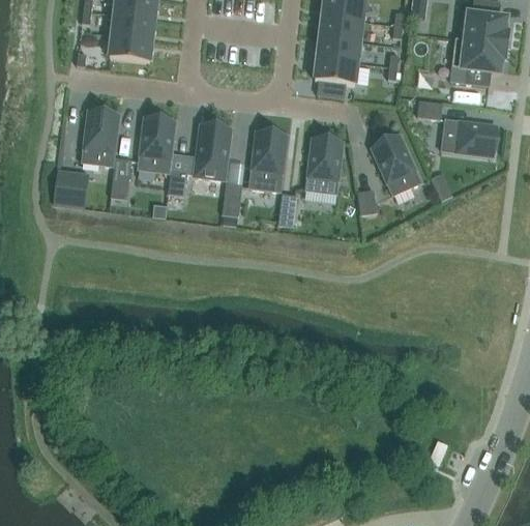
[(91,11),(92,0),(84,0),(83,11),(91,11)]
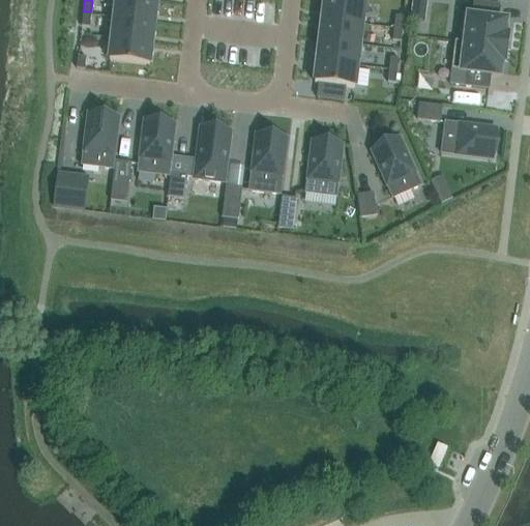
[(116,0),(114,15),(154,20),(157,0),(116,0)]
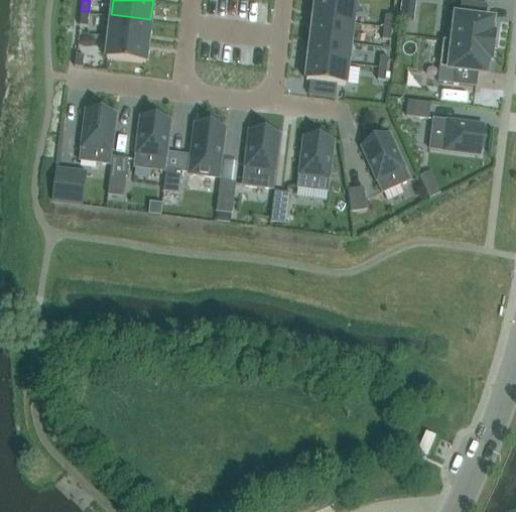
[(315,0),(313,16),(353,21),(355,0),(315,0)]
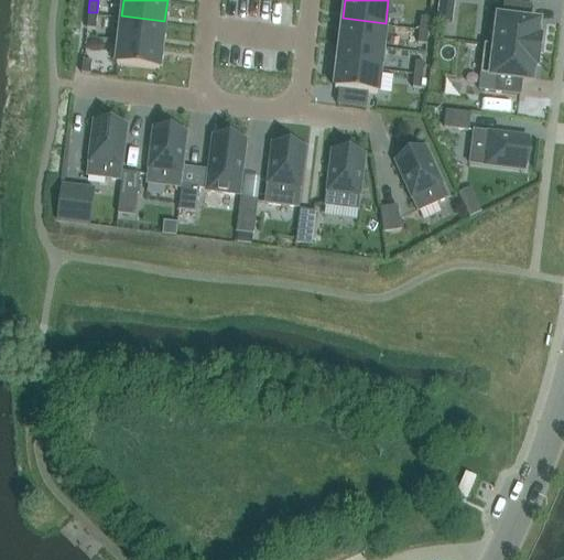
[(438,0),(437,17),(452,18),(454,0),(438,0)]
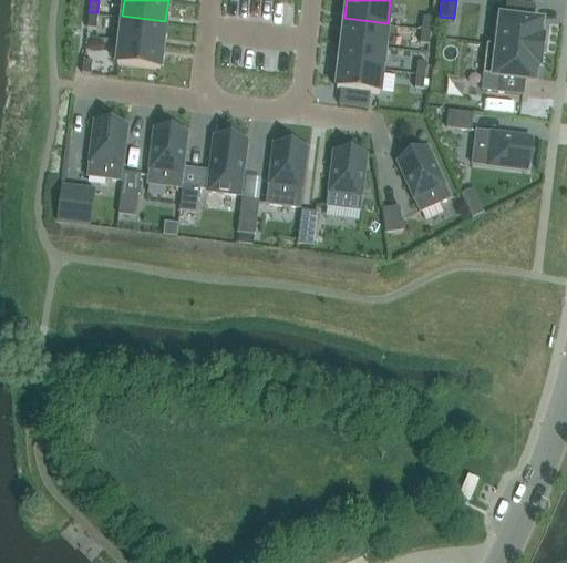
[(492,41),(487,41),(486,42),(542,49),(543,34),(539,34),(542,19),(532,18),(534,2),(516,0),(507,0),(505,14),(495,13),(492,41)]
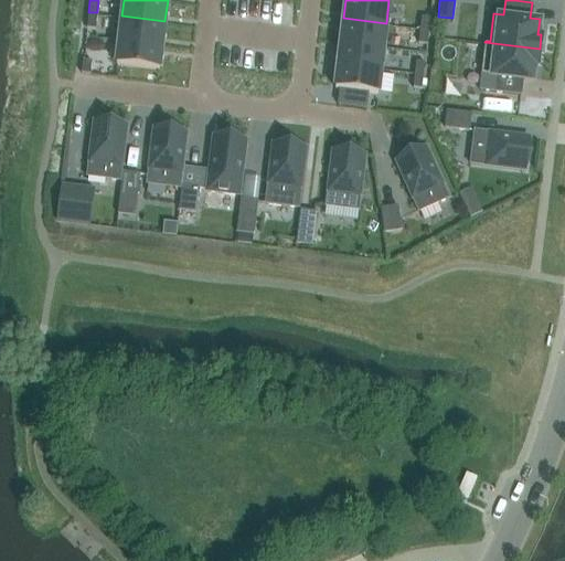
[(97,12),(88,12),(87,25),(96,25),(97,12)]
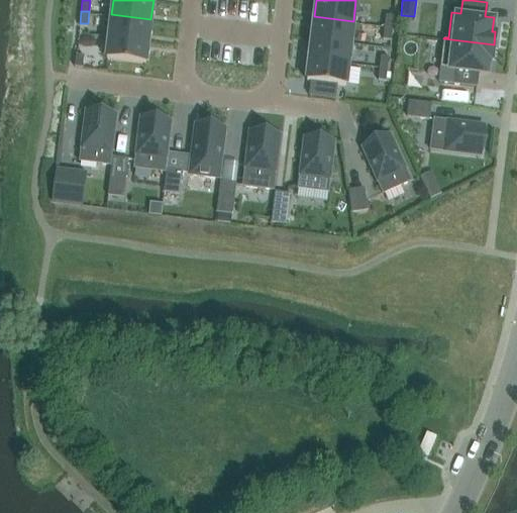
[(392,25),(394,13),(386,12),(384,24),(392,25)]
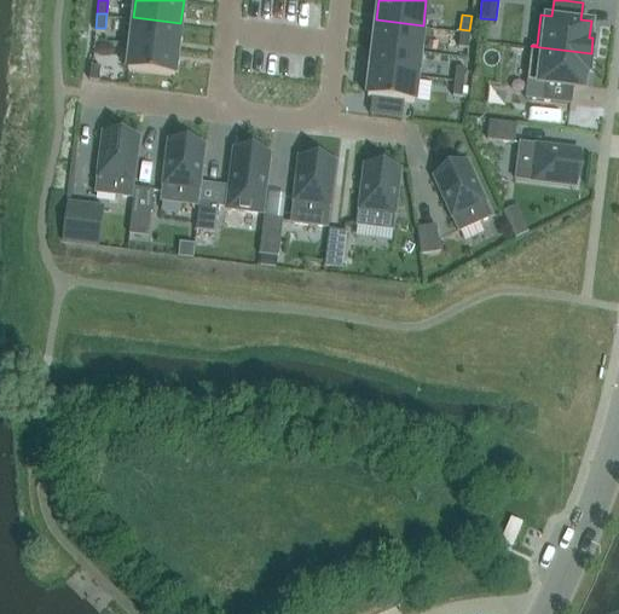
[(131,41),(178,47),(180,23),(133,17),(131,41)]
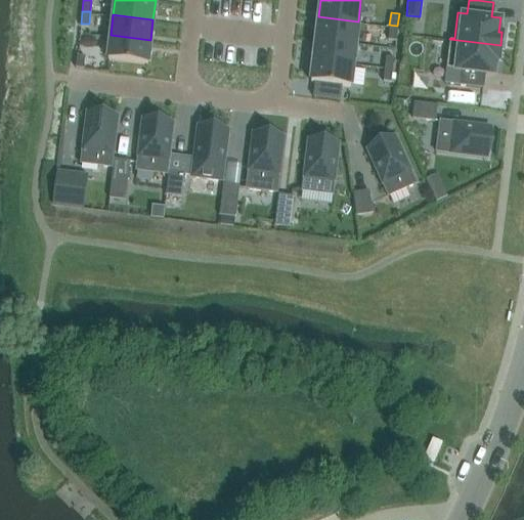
[(316,38),(355,42),(358,22),(318,16),(316,38)]
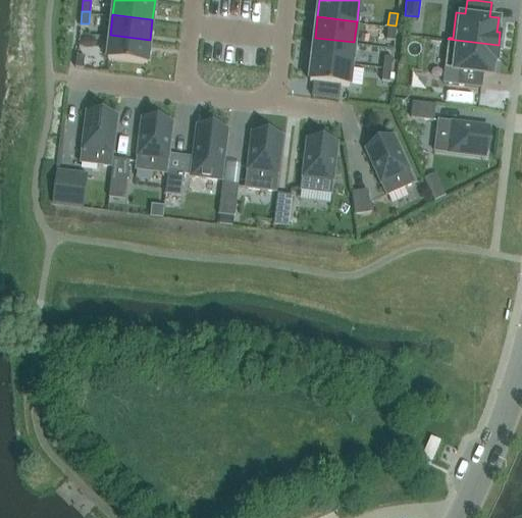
[(396,26),(387,24),(386,37),(395,38),(396,26)]
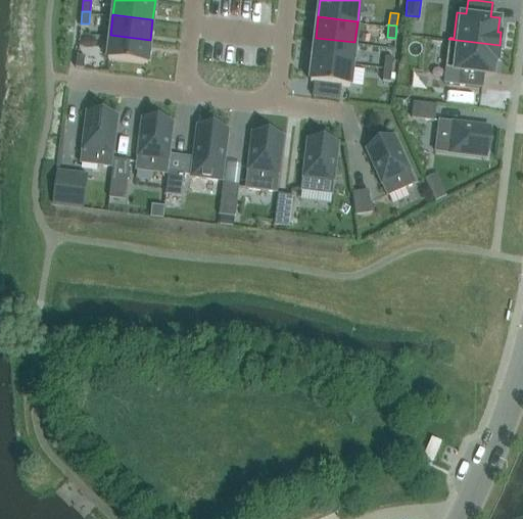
[(110,35),(107,56),(147,61),(150,40),(110,35)]
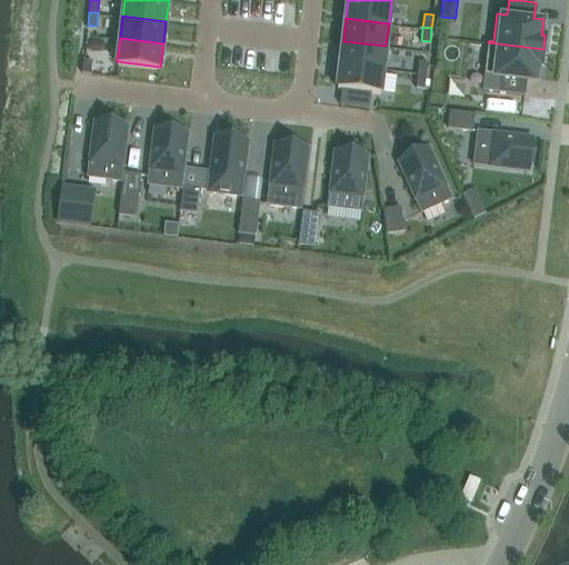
[(340,62),(383,68),(386,46),(343,41),(340,62)]
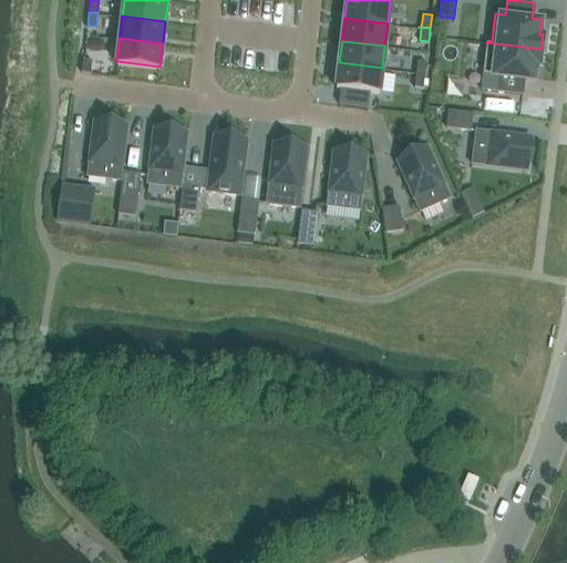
[(498,73),(496,89),(523,92),(525,77),(534,78),(536,62),(539,63),(542,49),(486,42),(483,71),(498,73)]
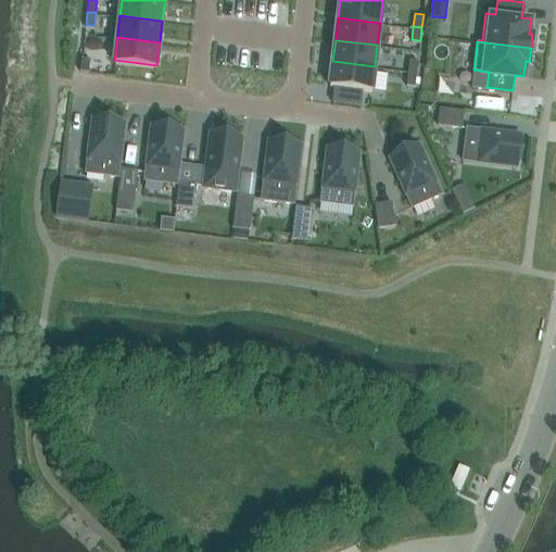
[(90,57),(81,55),(80,69),(89,70),(90,57)]
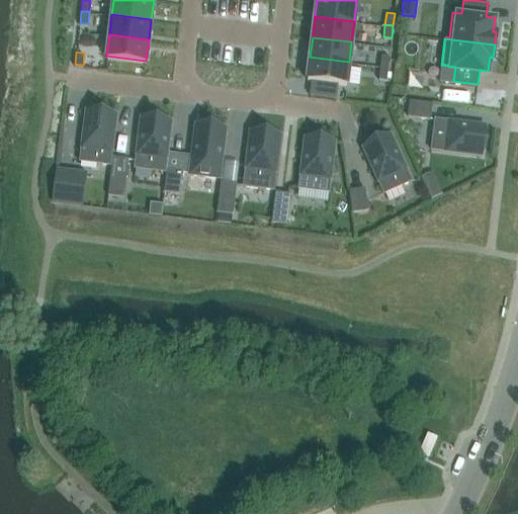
[(389,67),(390,55),(381,54),(380,66),(389,67)]
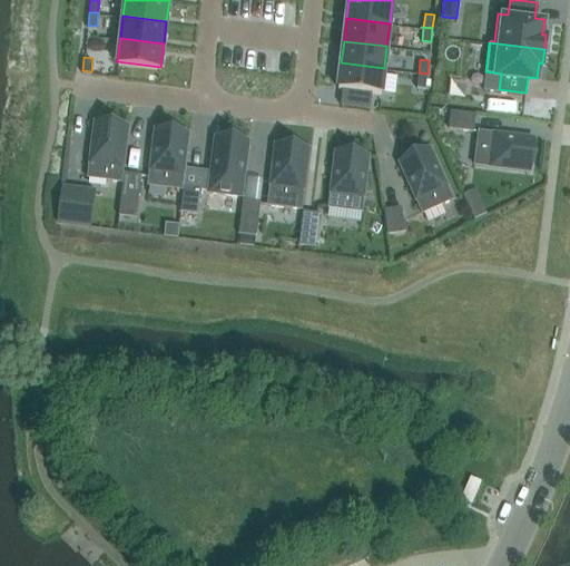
[(376,90),(381,91),(384,68),(341,62),(338,86),(343,87),(341,103),(370,106),(372,90),(376,90)]
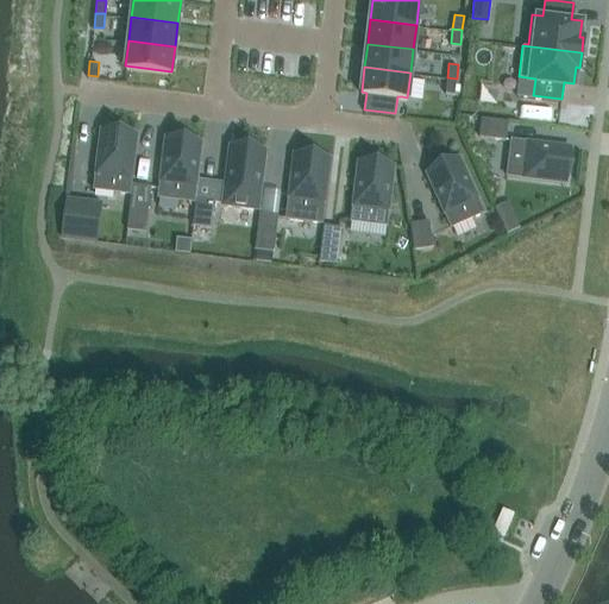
[(447,77),(445,92),(454,92),(457,79),(447,77)]
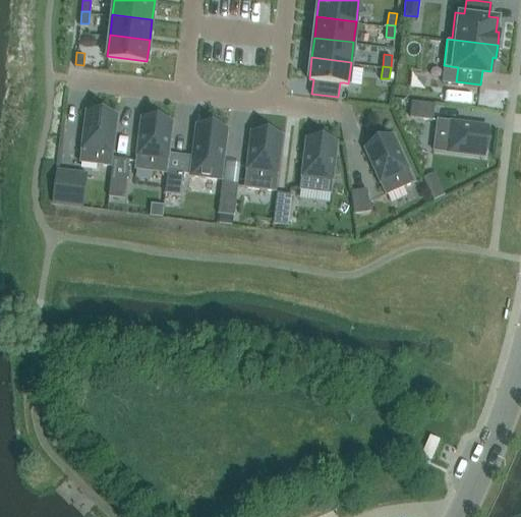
[(435,102),(423,101),(412,100),(410,115),(432,117),(435,102)]
